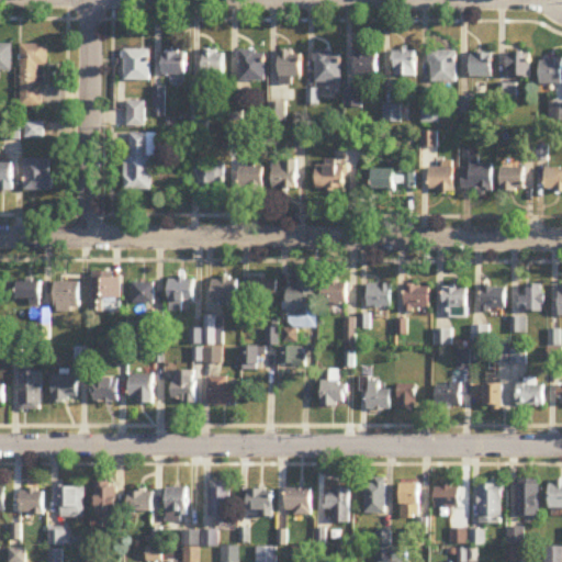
[(13,46),(0,45),(0,71),(13,72),(13,46)]
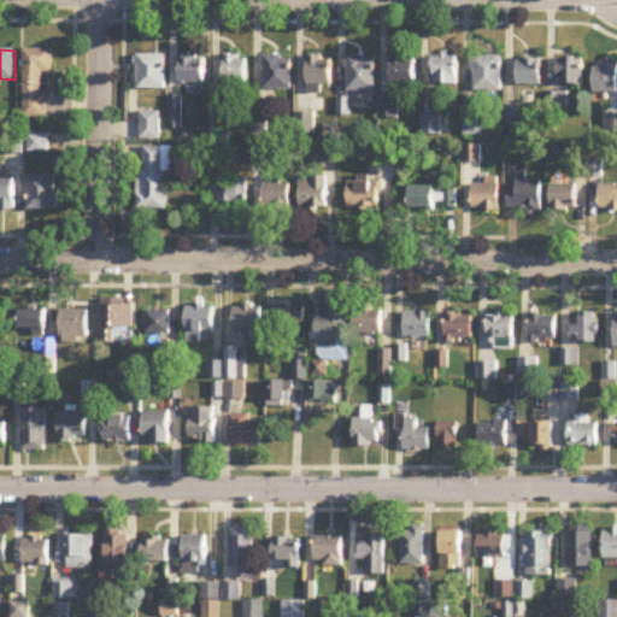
[(53,51),(24,51),(24,119),(48,119),(48,77),(53,77),(53,51)]
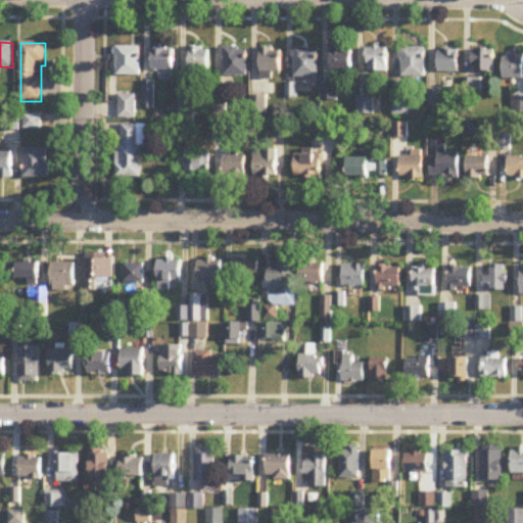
[(141,47),(116,47),(116,77),(141,77),(141,47)]
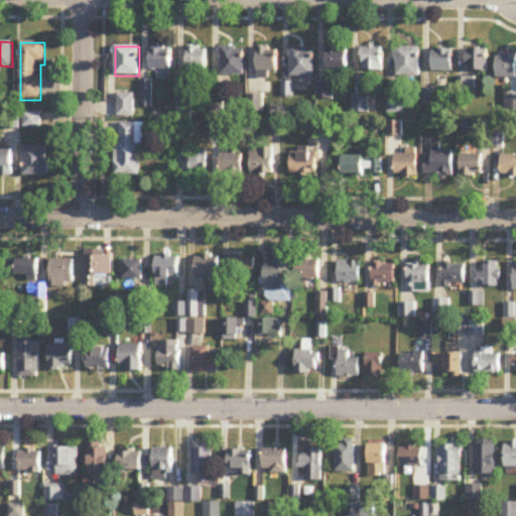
[(188,72),(207,72),(207,47),(188,47),(188,72)]
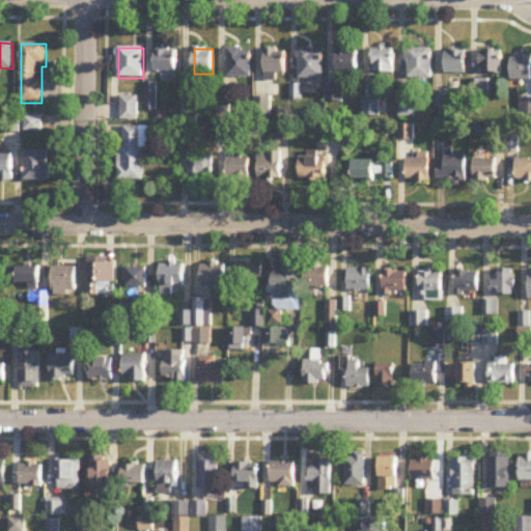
[(251,77),(251,49),(226,49),(226,77),(251,77)]
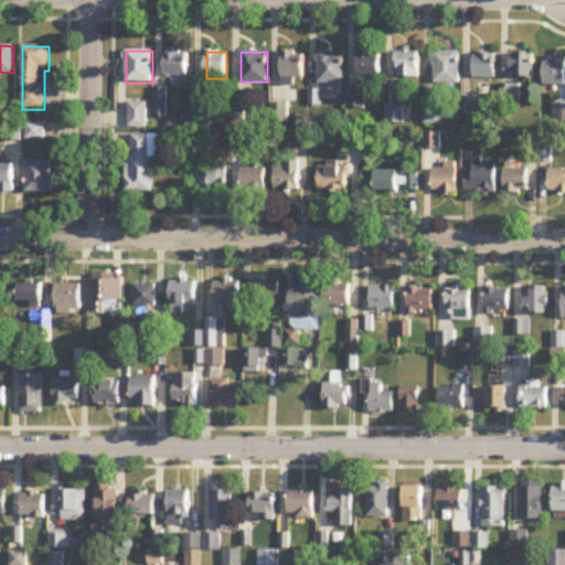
[(419,52),(397,52),(397,78),(419,78),(419,52)]
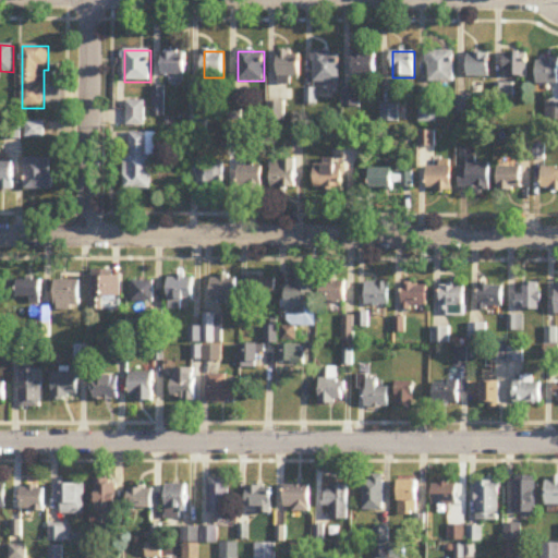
[(278,77),(300,77),(300,52),(278,52),(278,77)]
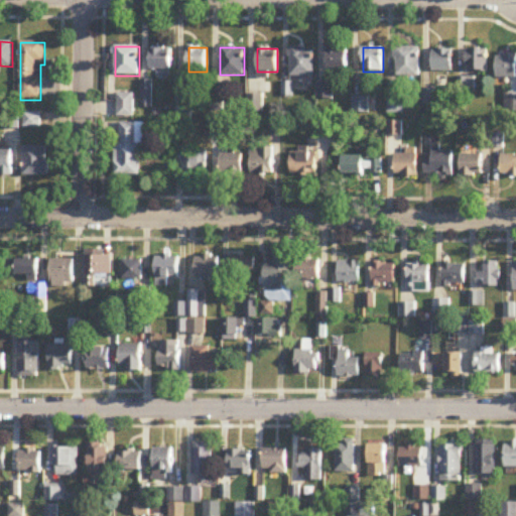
[(289,78),(313,78),(313,48),(289,48),(289,78)]
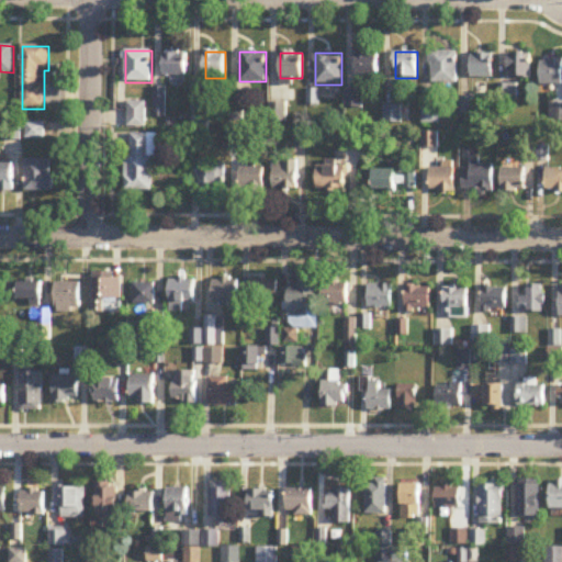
[(431,83),(458,83),(458,53),(431,53),(431,83)]
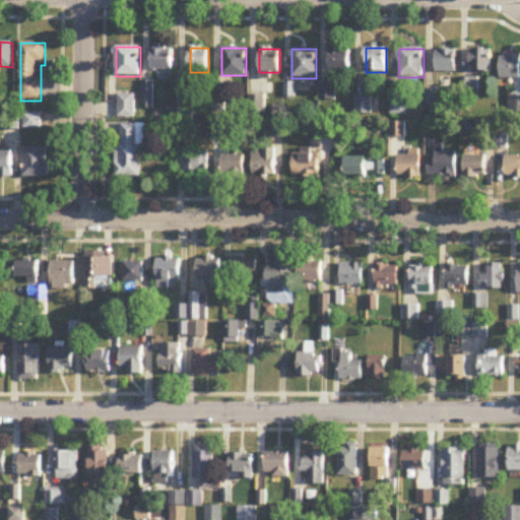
[(173,70),(173,50),(151,50),(151,70),(173,70)]
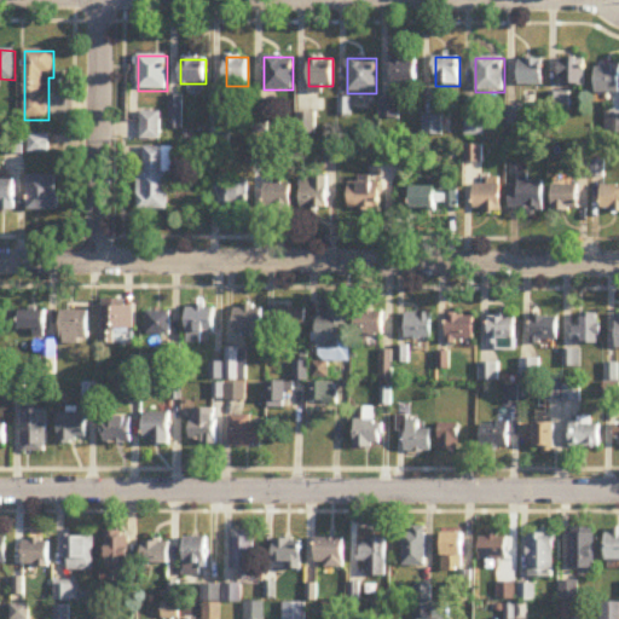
[(393,59),(393,86),(417,86),(417,59),(393,59)]
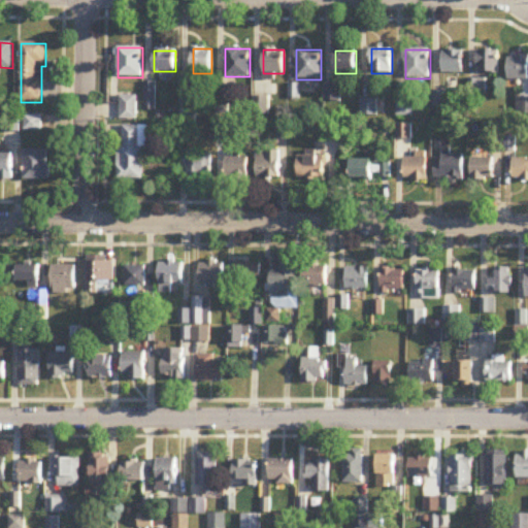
[(443,74),(463,74),(463,52),(443,52),(443,74)]
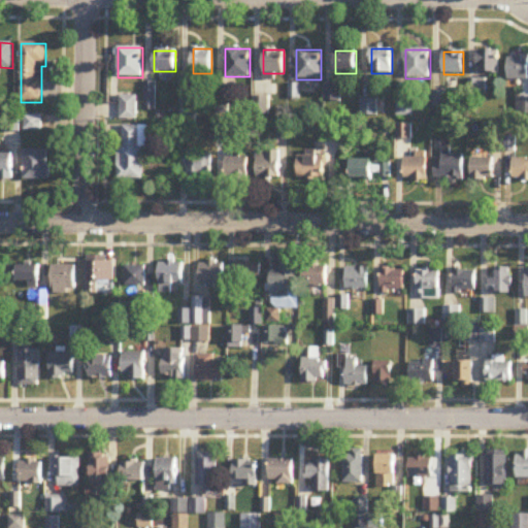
[(499,52),(479,52),(479,74),(499,74),(499,52)]
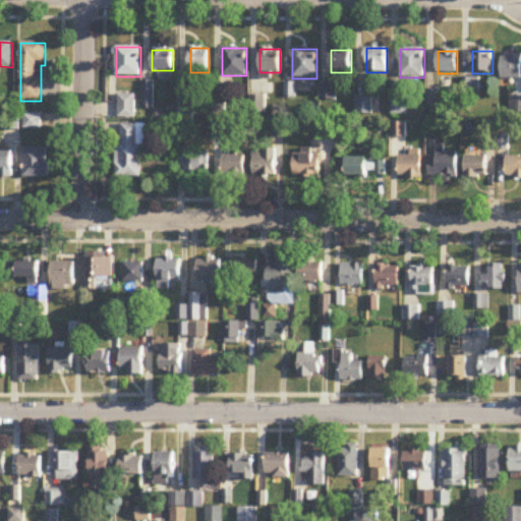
[(520,56),(502,56),(502,79),(520,78),(520,56)]
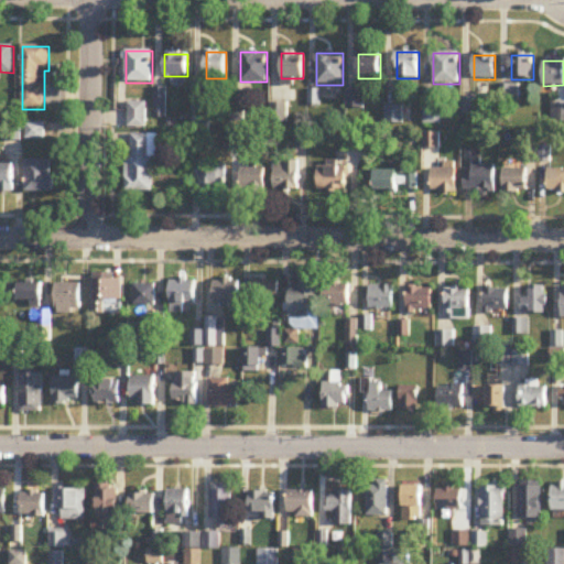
[(501,85),(501,101),(520,102),(520,85),(501,85)]
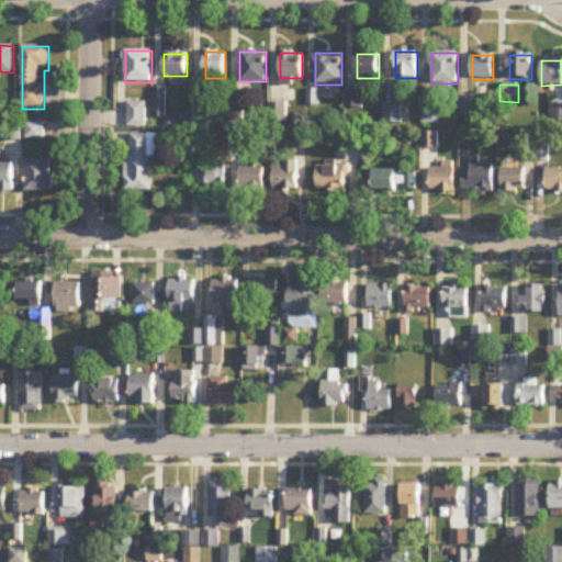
[(128,102),(128,127),(146,127),(146,102),(128,102)]
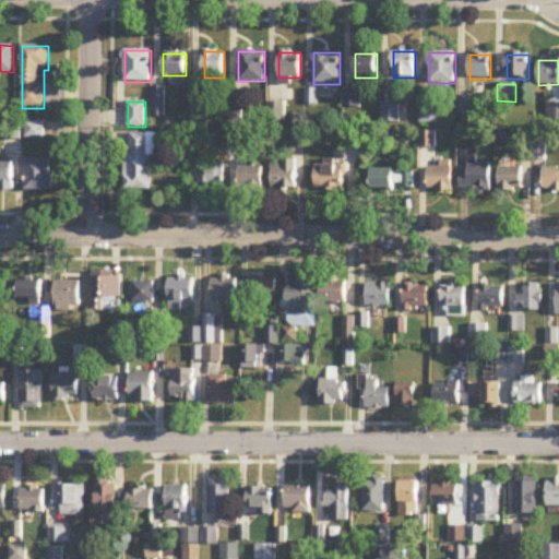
[(210,105),(193,105),(193,127),(210,127),(210,105)]
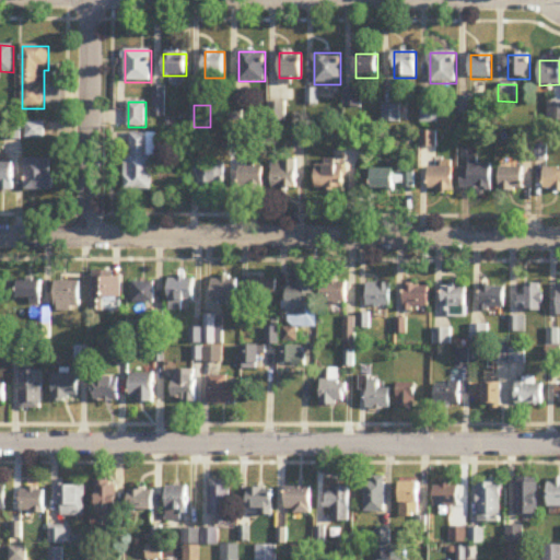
[(399,121),(399,106),(384,106),(384,121),(399,121)]
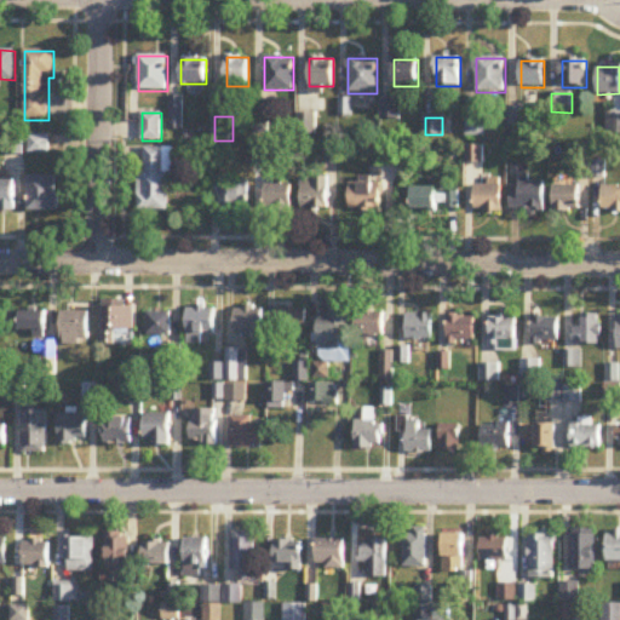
[(141,212),(172,212),(172,149),(142,148),(141,212)]
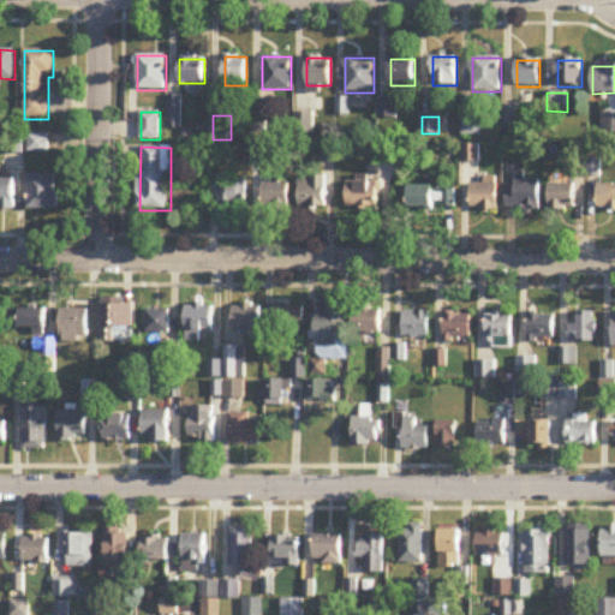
[(59,175),(29,175),(29,210),(59,210),(59,175)]
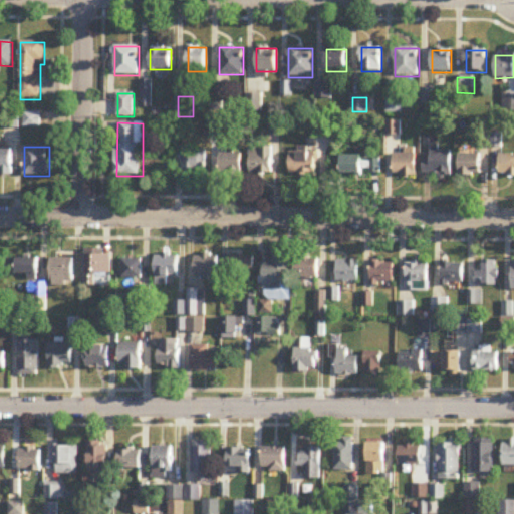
[(251,173),(273,173),(273,147),(251,147),(251,173)]
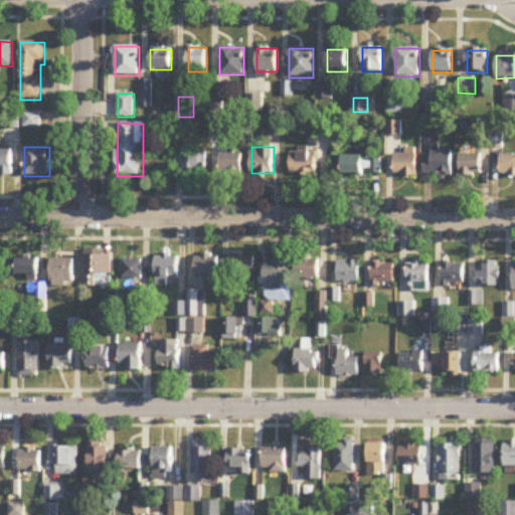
[(406,154),(395,154),(395,176),(417,176),(417,149),(406,149),(406,154)]
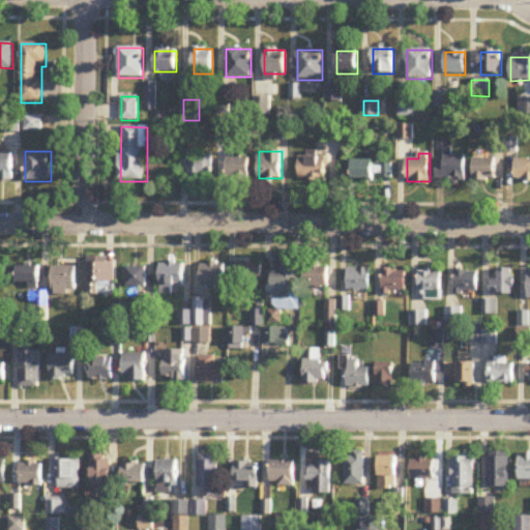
[(12,155),(0,155),(0,180),(12,180),(12,155)]
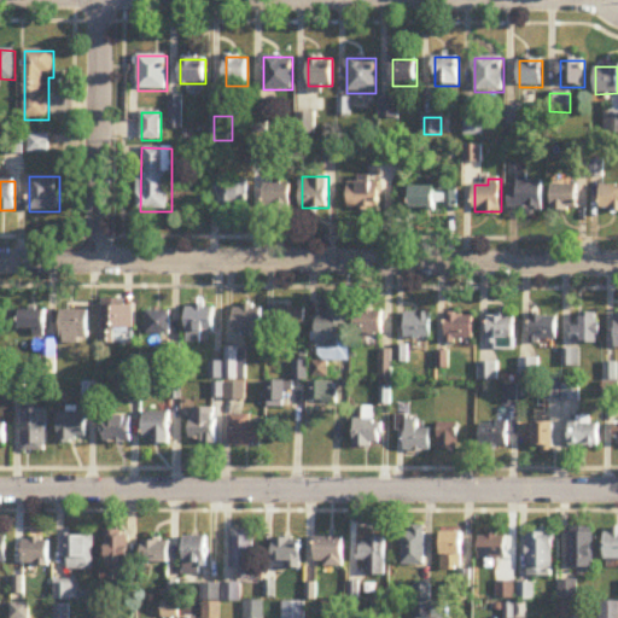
[(220,211),(249,211),(249,182),(220,182),(220,211)]
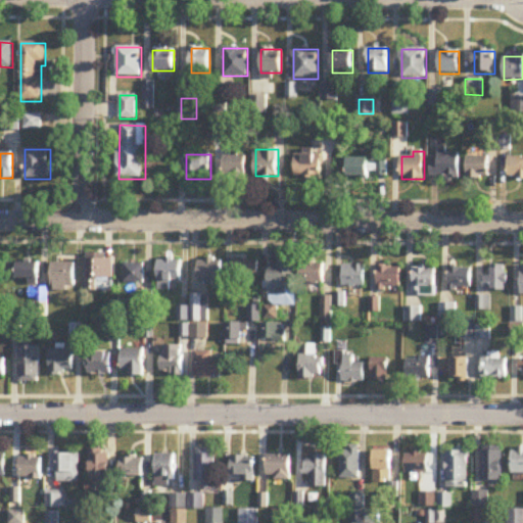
[(432,177),(461,177),(461,154),(432,154),(432,177)]
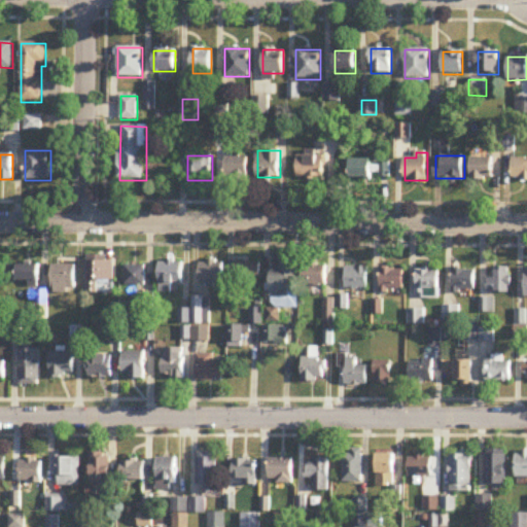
[(224,156),(224,178),(249,178),(249,156),(224,156)]
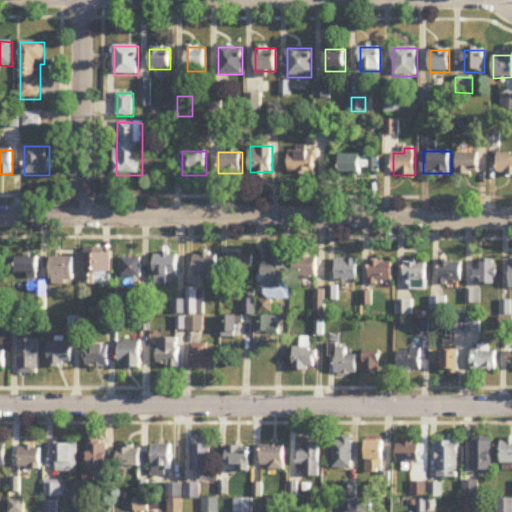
[(316,152),(290,152),(290,172),(316,172),(316,152)]
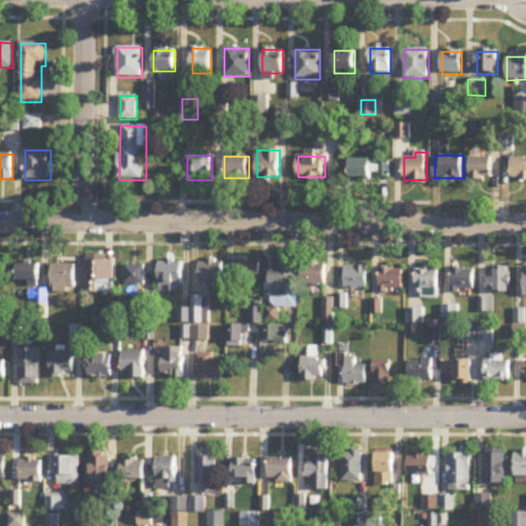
[(492,158),(471,158),(471,180),(492,180),(492,158)]
